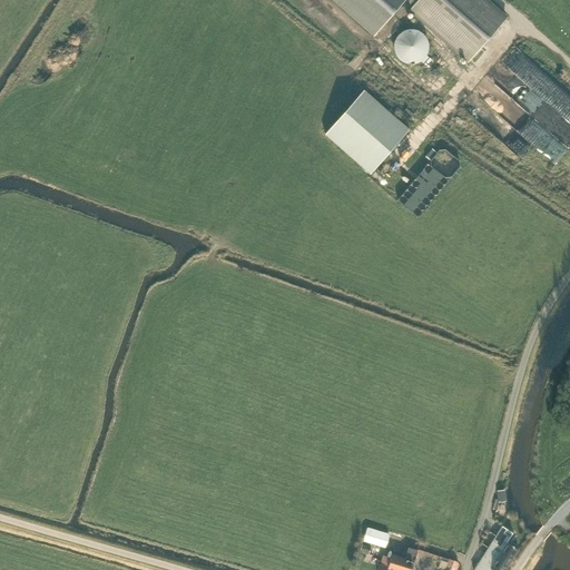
[(334,0),(373,33),(401,1),(469,61),(507,19),(483,0),(334,0)]
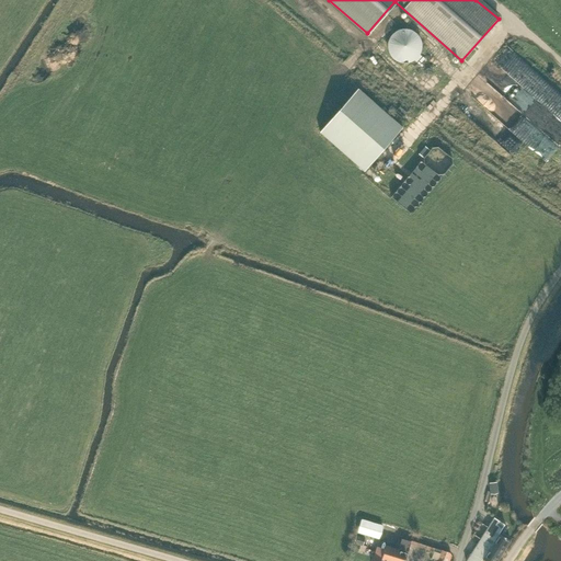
[(422,46),(422,45),(422,44),(421,43),(421,42),(421,41),(420,38),(419,37),(418,36),(416,35),(415,34),(414,33),(412,32),(411,31),(410,31),(409,30),(407,30),(404,30),(403,30),(401,30),(400,31),(399,31),(397,32),(396,33),(395,33),(393,34),(391,35),(391,36),(390,38),(389,39),(388,42),(388,43),(388,44),(388,46),(388,47),(388,49),(388,52),(389,53),(389,55),(390,56),(391,57),(392,59),(393,60),(395,60),(397,61),(398,63),(399,63),(400,64),(402,64),(403,64),(404,64),(407,64),(408,64),(410,64),(411,63),(413,61),(415,60),(416,59),(418,58),(419,57),(419,56),(420,55),(421,53),(421,52),(422,49),(422,48),(422,46)]
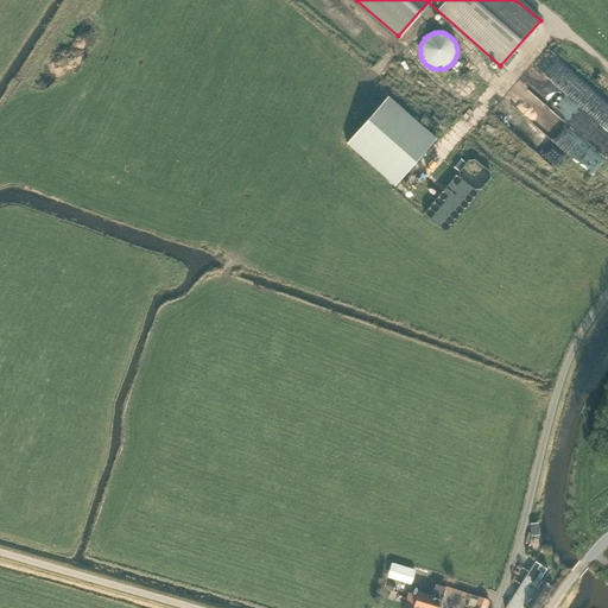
[(394,93),(393,101),(404,103),(405,95),(394,93)]
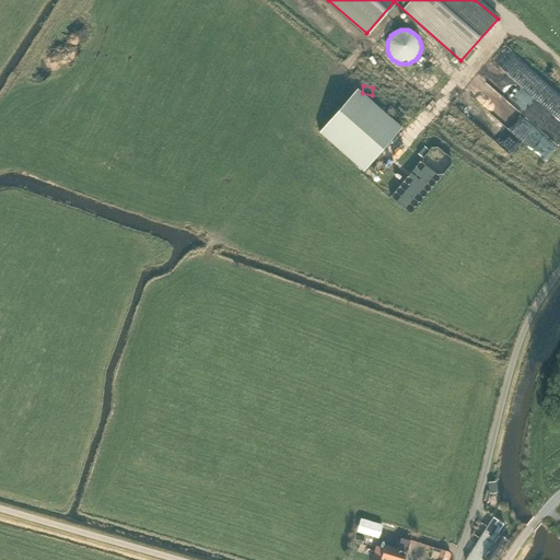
[(319,132),(363,172),(401,128),(358,90),(319,132)]
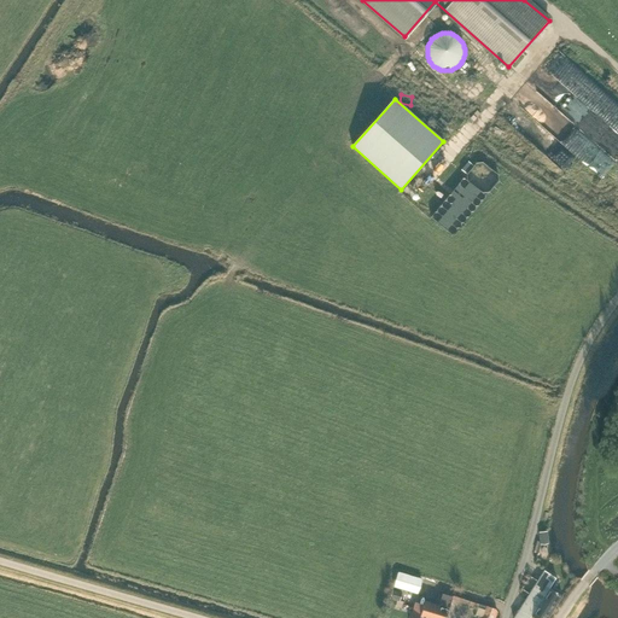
[(547,531),(538,532),(540,544),(548,543),(547,531)]
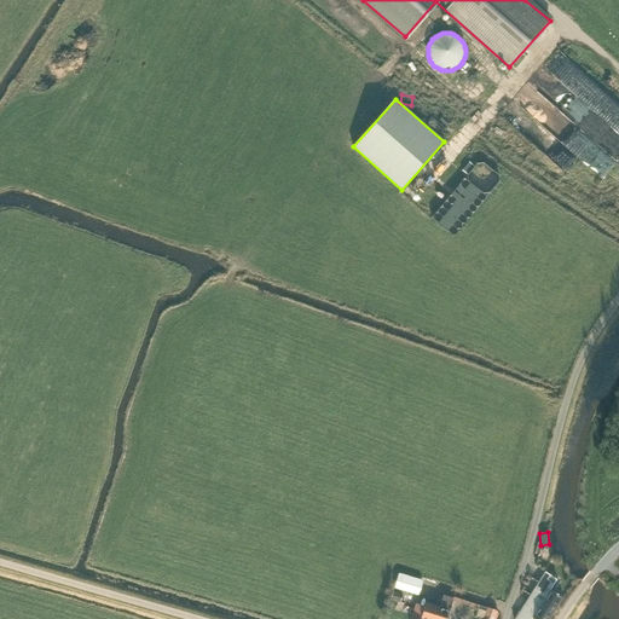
[(398,572),(393,588),(417,595),(422,579),(398,572)]
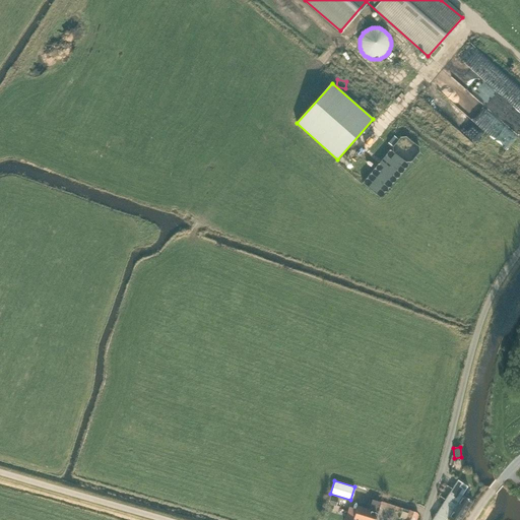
[(466,485),(458,480),(445,501),(465,514),(473,502),(461,495),(466,485)]
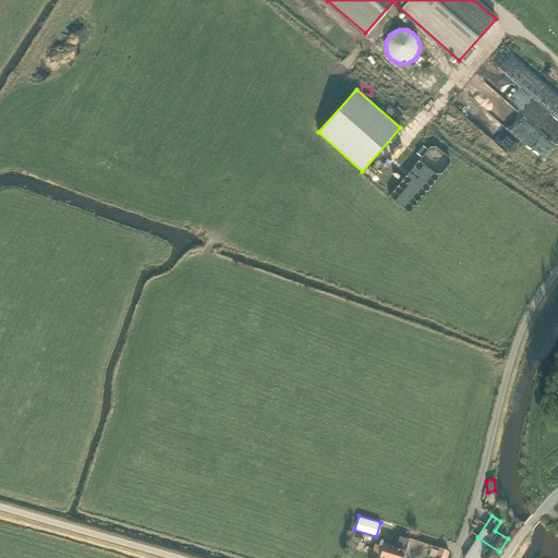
[(363,535),(353,533),(351,541),(361,543),(363,535)]
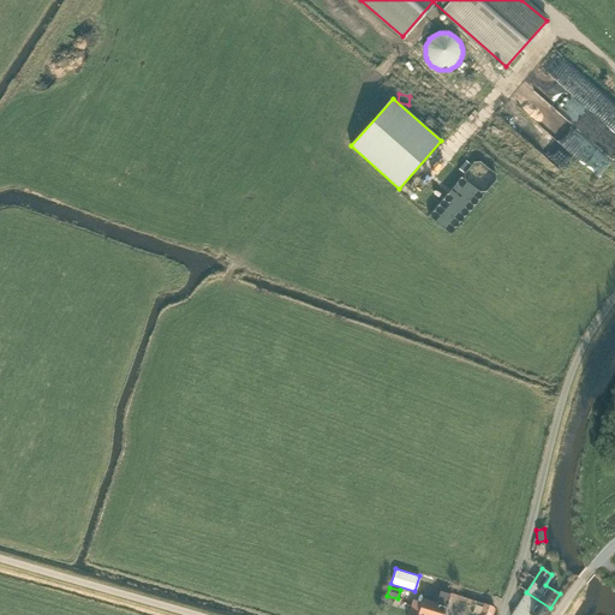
[(443,614),(447,605),(451,595),(440,591),(437,603),(436,603),(431,614),(443,614)]
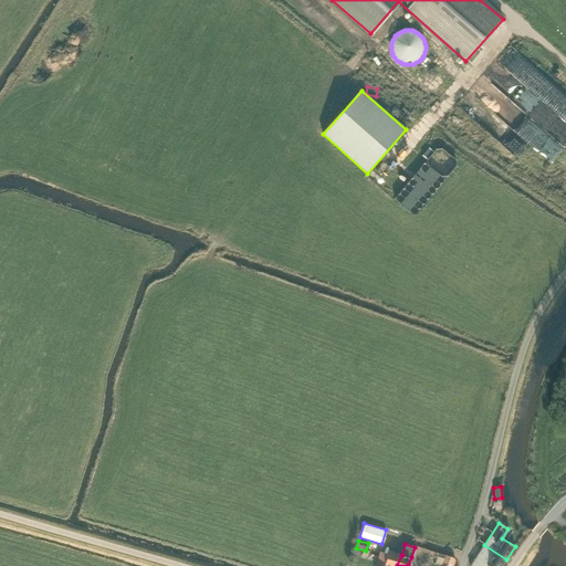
[(485,565),(486,565),(489,565),(502,565),(506,559),(484,545),(477,558),(471,565),(485,565)]
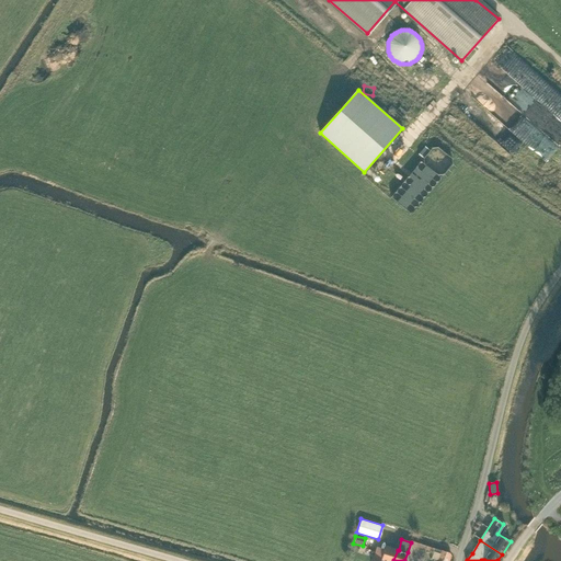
[(426,550),(427,547),(411,541),(410,545),(426,550)]
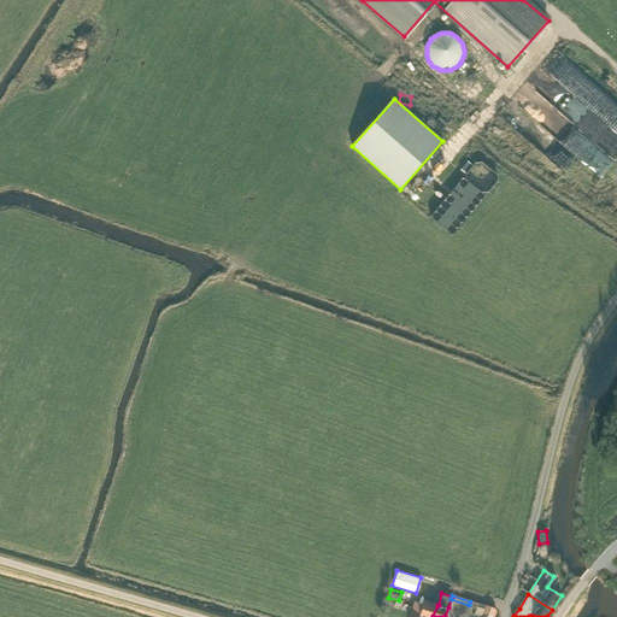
[(433,616),(438,605),(424,600),(418,616),(433,616)]
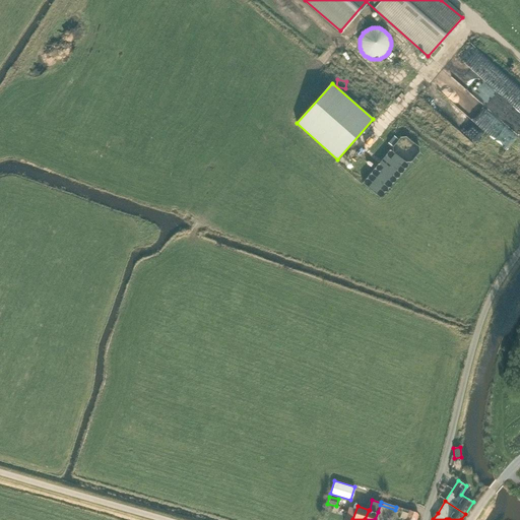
[(416,513),(408,511),(405,519),(416,519),(418,516),(416,513)]
